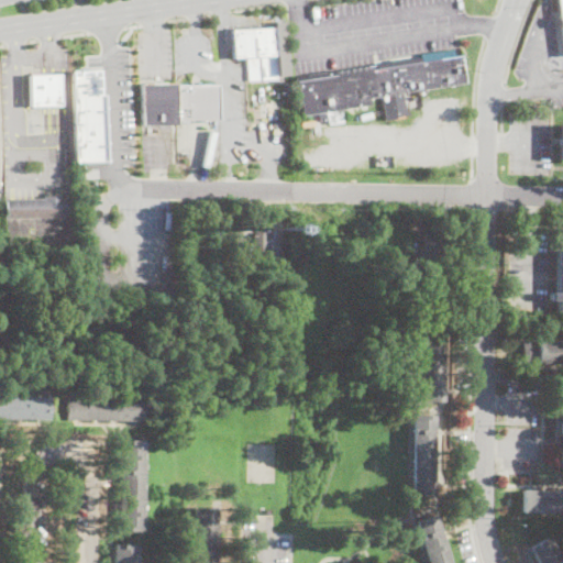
[(276,79),(247,80),(246,58),(232,58),(231,44),(225,45),(224,30),(274,28),(276,79)]
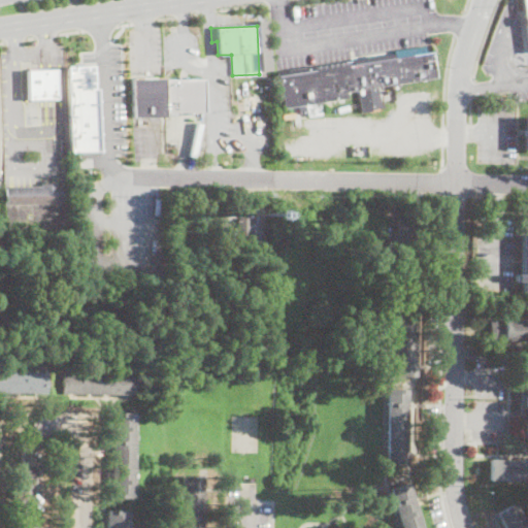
[(432,52),(435,77),(398,84),(398,88),(394,91),(390,90),(389,85),(378,87),(381,107),(370,109),(370,111),(361,112),(357,90),(344,92),(345,98),(331,101),(332,107),(326,108),(325,102),(319,102),(321,114),(306,117),(305,104),(282,108),(276,71),(393,54),(394,58),(432,52)]
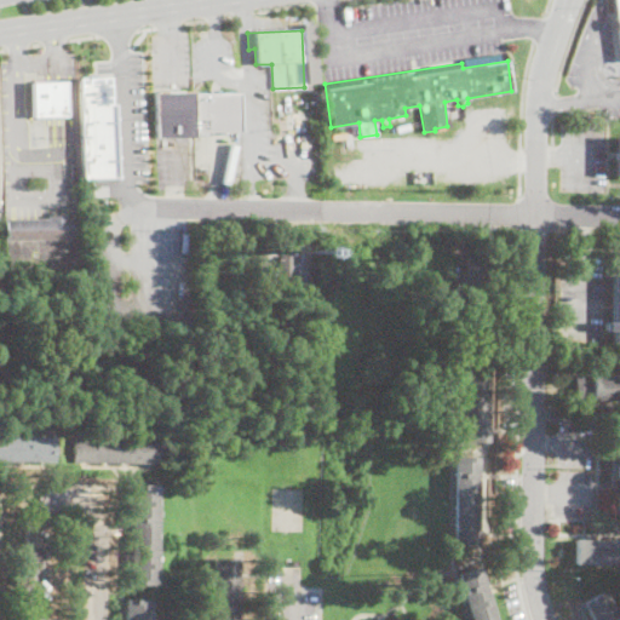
[(32,115),(30,79),(56,78),(64,76),(65,113),(58,114),(32,115)]
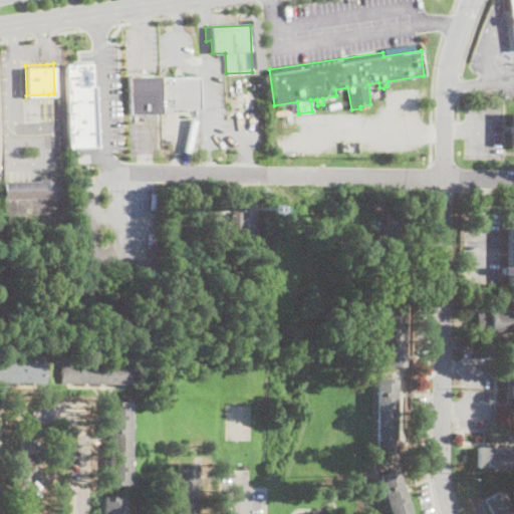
[(64,63),(67,146),(95,146),(92,85),(87,85),(86,63),(64,63)]
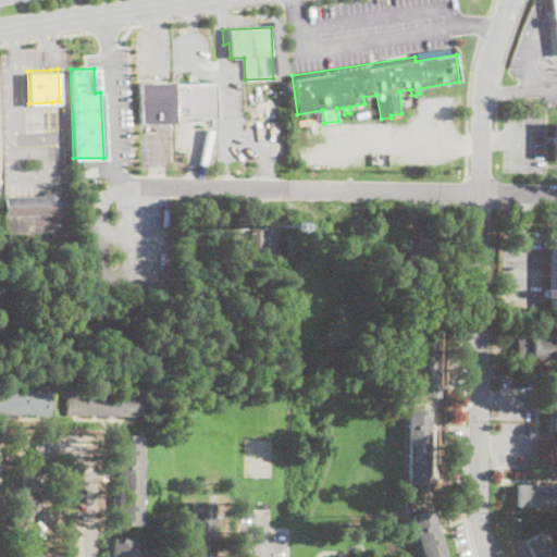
[(172,82),(173,85),(213,83),(214,119),(139,124),(138,83),(172,82)]
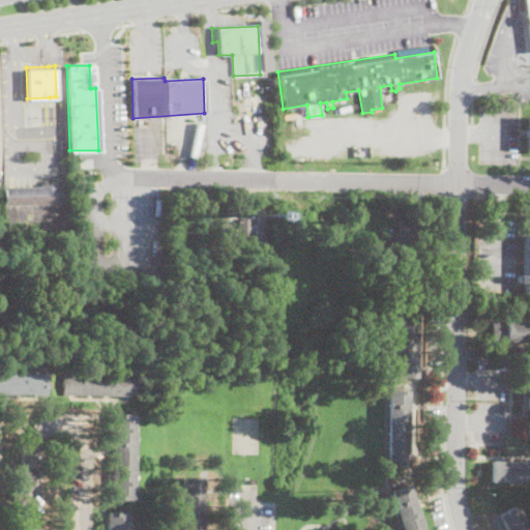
[(52,184),(52,187),(61,187),(62,204),(4,205),(4,187),(37,187),(37,184),(52,184)]
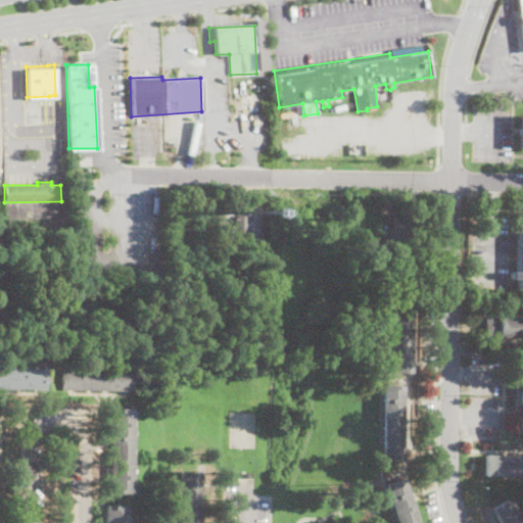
[(522,214),(522,290),(517,290),(517,279),(510,279),(510,271),(517,271),(517,232),(511,232),(511,224),(517,224),(517,214),(522,214)]
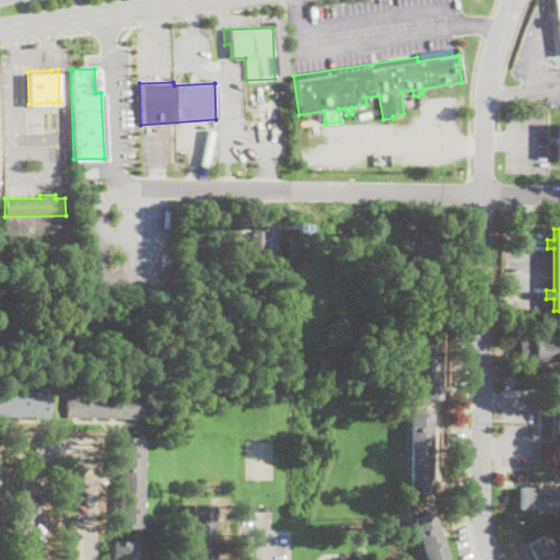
[(264,230),(263,252),(253,252),(254,236),(251,236),(252,232),(254,232),(255,230),(264,230)]
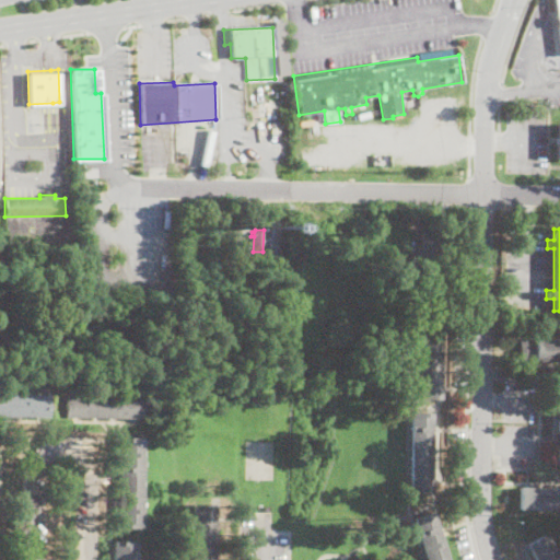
[(559,339),(559,360),(517,359),(518,339),(559,339)]
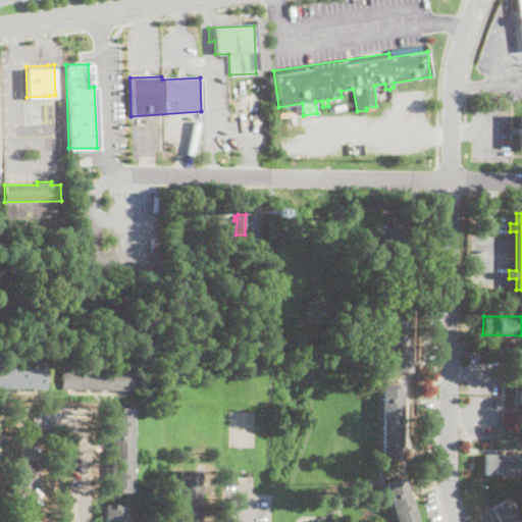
[(0,366),(46,367),(45,388),(0,387),(0,366)]
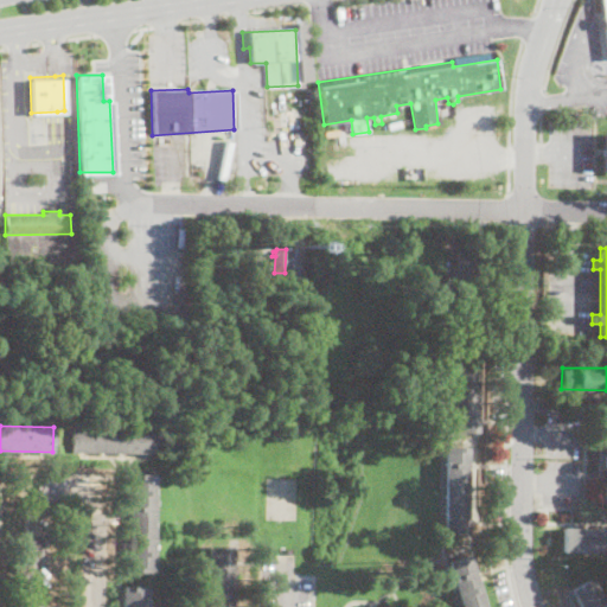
[(155,429),(154,454),(71,452),(72,427),(155,429)]
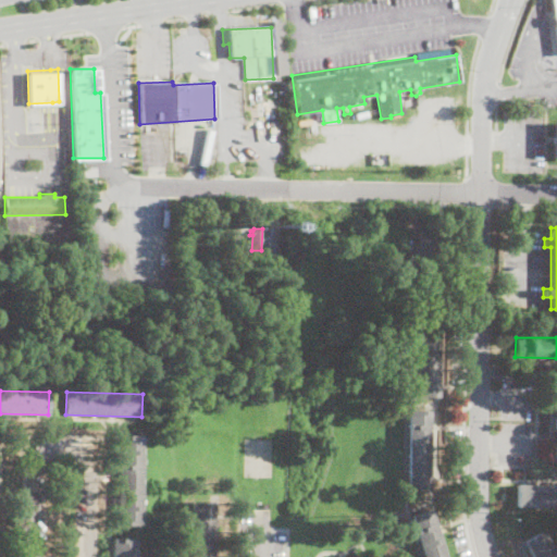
[(429,490),(407,489),(408,410),(430,411),(429,490)]
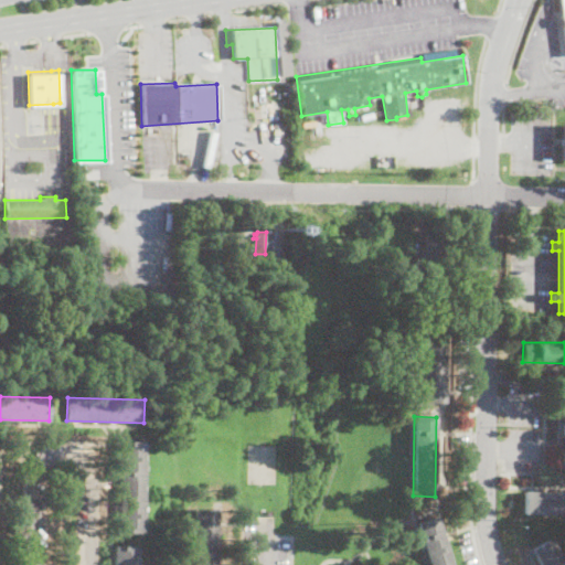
[(142,441),(142,532),(120,532),(121,441),(142,441)]
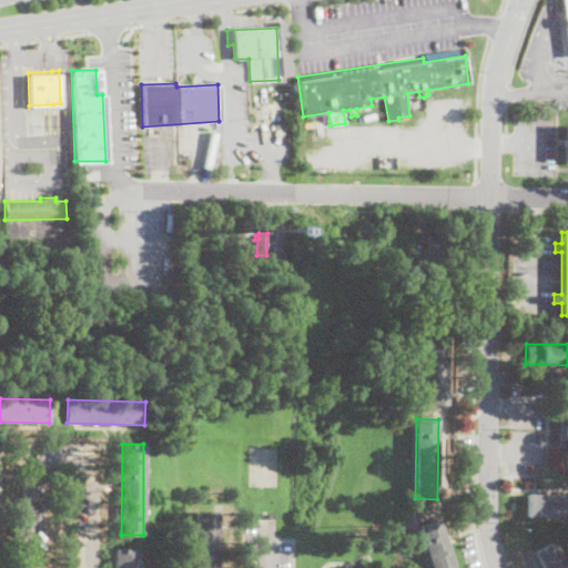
[(567,495),(567,516),(525,515),(526,494),(567,495)]
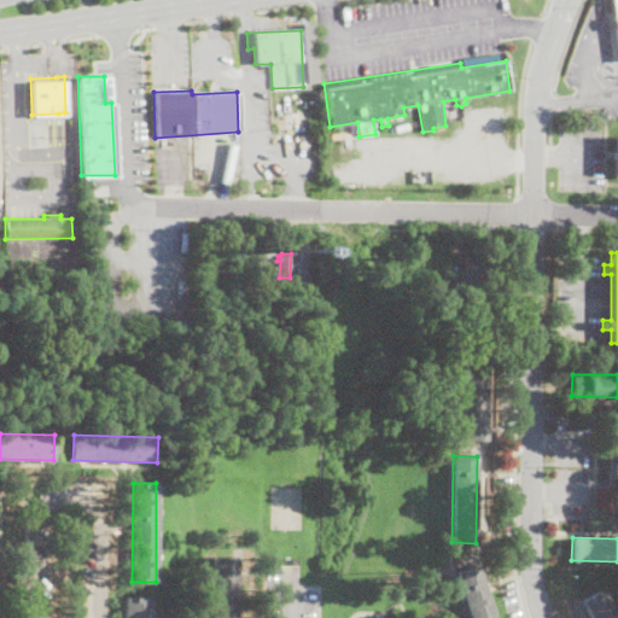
[(237,555),(234,617),(210,617),(213,555),(237,555)]
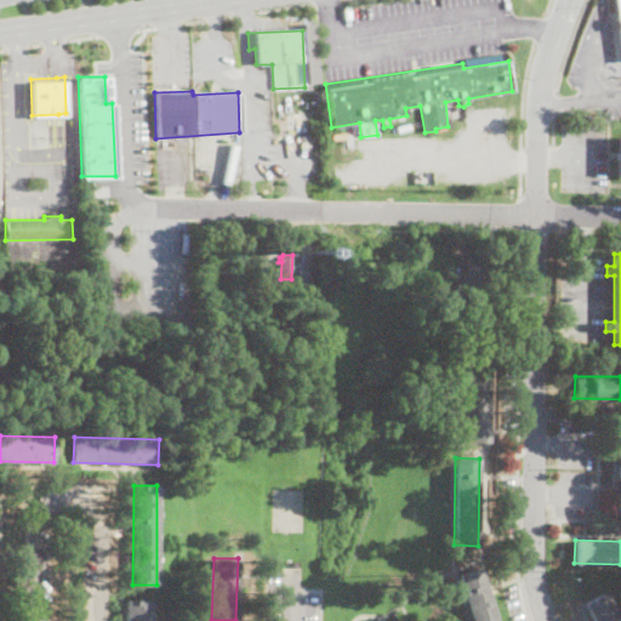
[(469,620),(457,575),(480,568),(495,620),(469,620)]
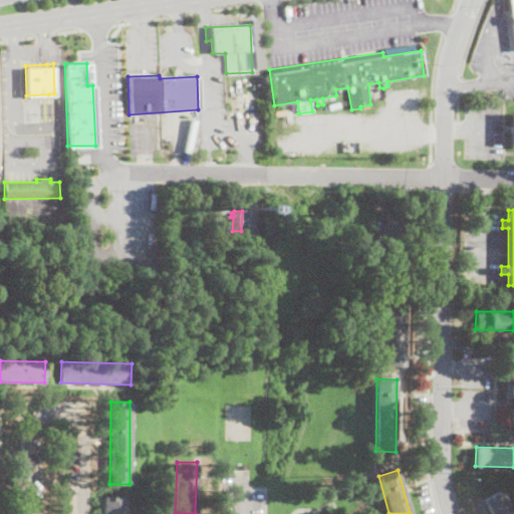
[(513,510),(513,513),(491,513),(483,500),(501,489),(513,510)]
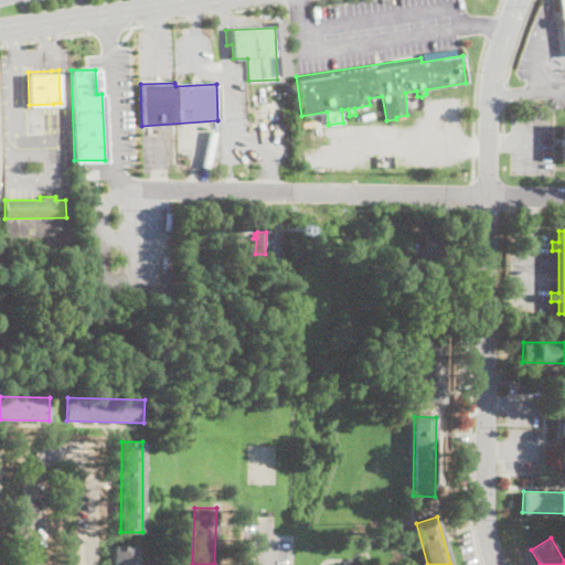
[(136,546),(136,564),(114,564),(114,546),(136,546)]
